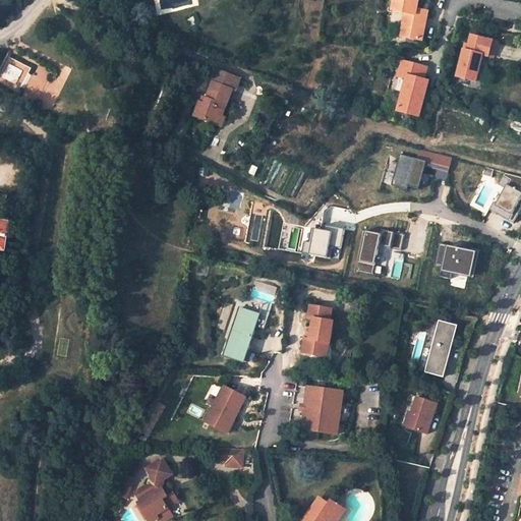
[(416,13),(419,1),(416,0),(394,0),(390,15),(403,18),(400,29),(406,31),(403,44),(418,47),(425,21),(420,20),(421,15),(416,13)]
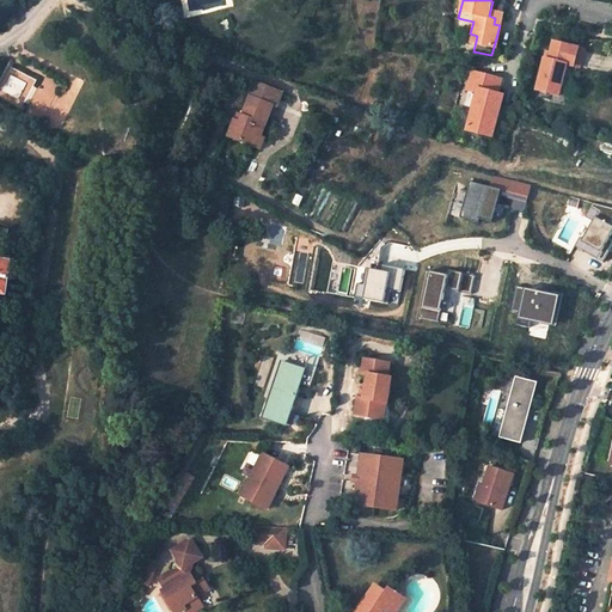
[(477,36),(470,34),(466,49),(473,51),(477,36)]
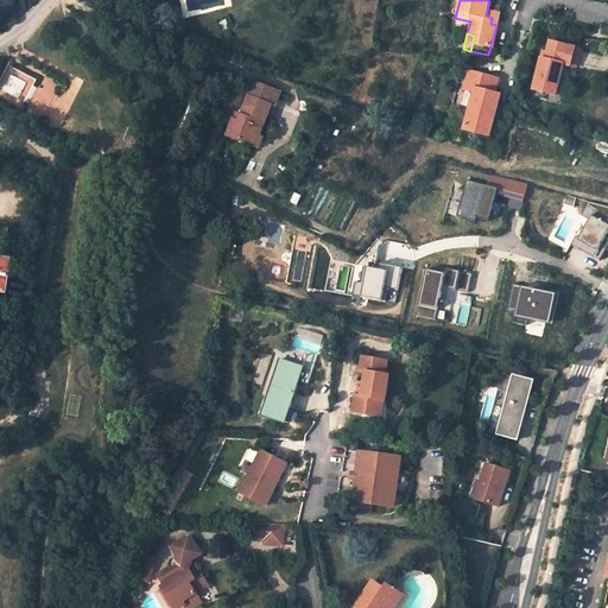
[(575,67),(580,49),(550,42),(545,58),(540,58),(532,89),(555,95),(563,64),(575,67)]
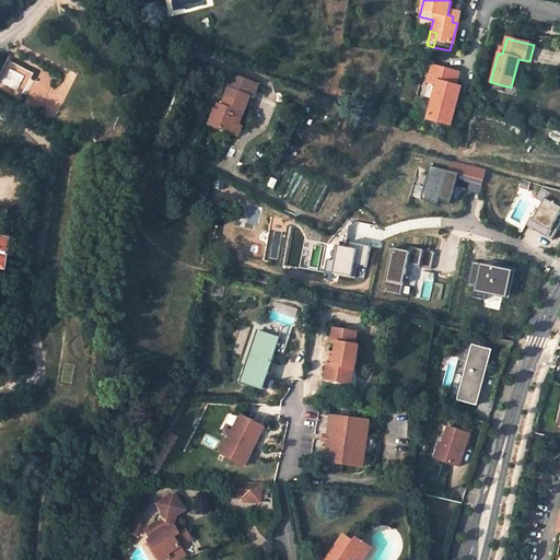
[(0,82),(24,92),(33,71),(9,61),(0,82)]
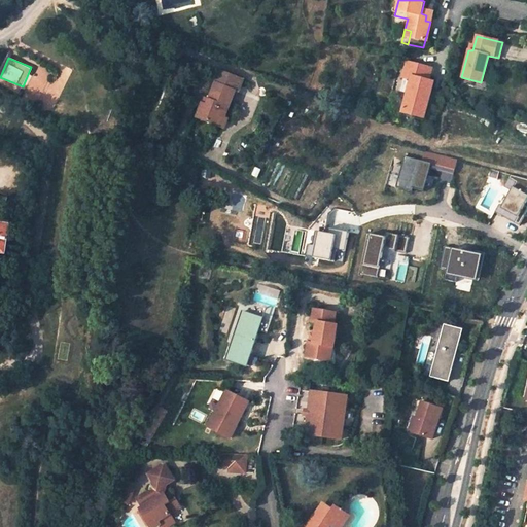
[(431,67),(406,61),(401,76),(410,78),(400,111),(423,117),(432,81),(428,80),(431,67)]
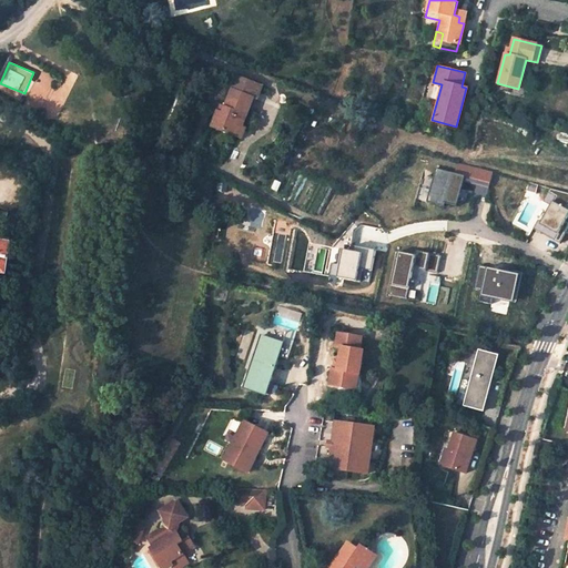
[(180,90),(186,93),(190,83),(183,81),(180,90)]
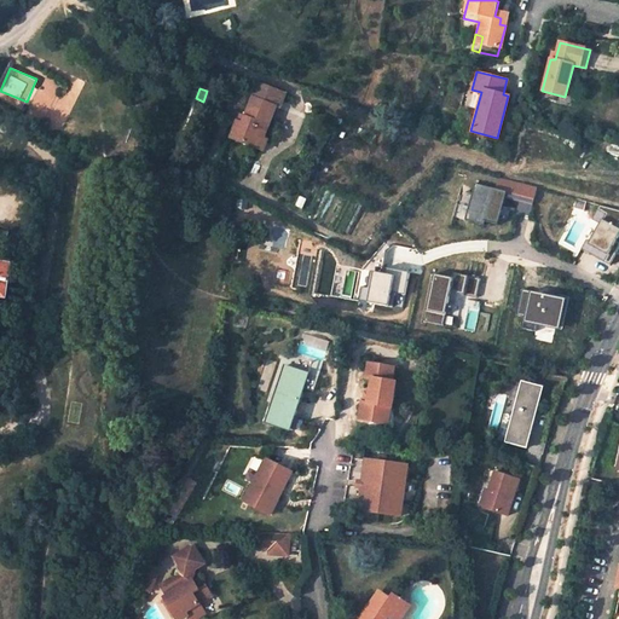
[(472,92),(468,106),(475,108),(479,94),(472,92)]
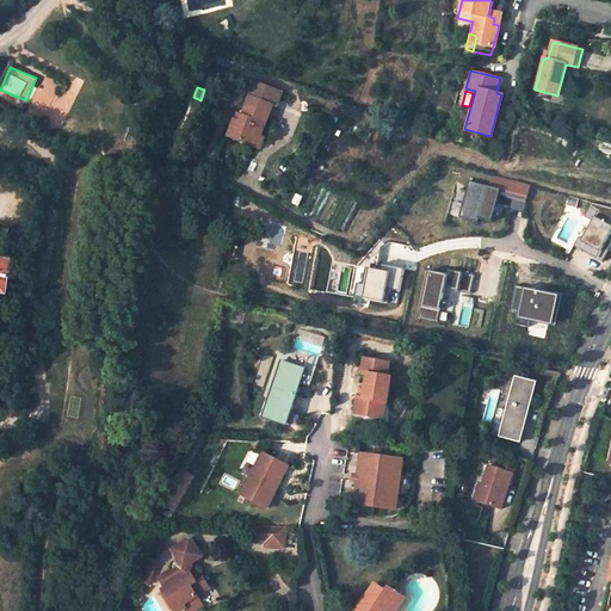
[(272,105),(251,96),(242,115),(240,122),(235,119),(228,135),(252,144),(255,135),(260,136),(272,105)]
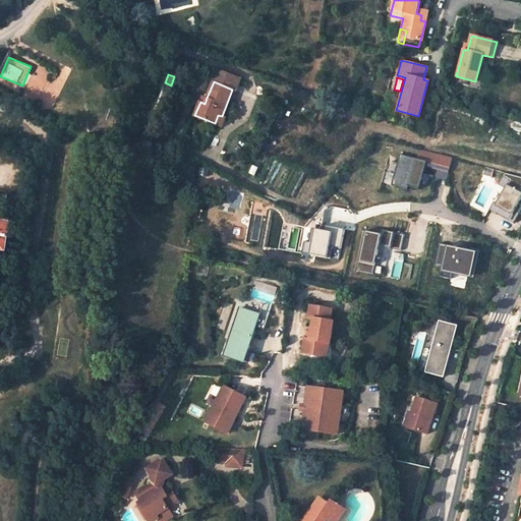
[(226,118),(222,116),(218,115),(215,123),(222,126),(226,118)]
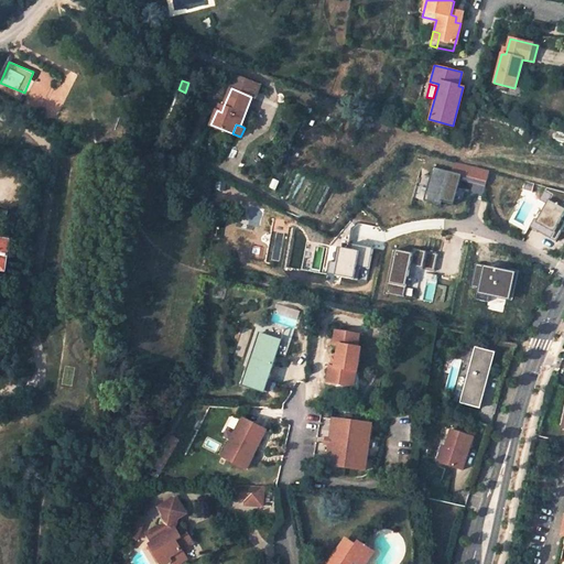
[(486,186),(490,172),(487,170),(455,162),(453,172),(434,167),(424,201),(442,205),(443,203),(455,205),(462,180),(486,186)]
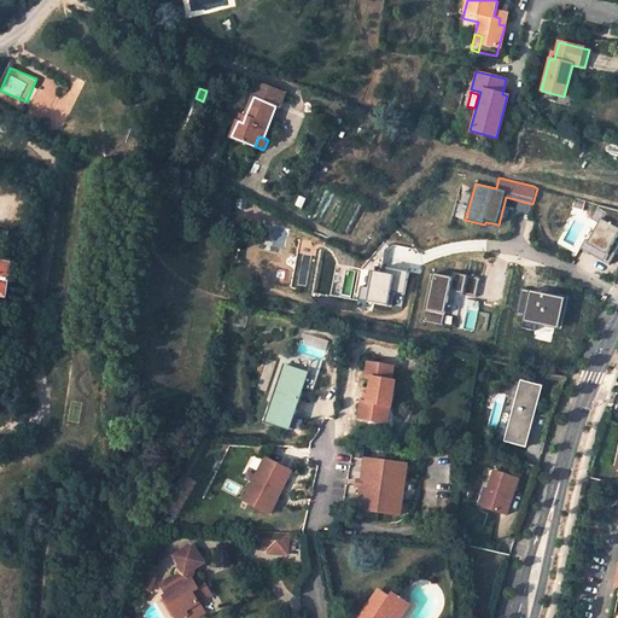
[(573,208),(583,210),(587,200),(576,198),(573,208)]
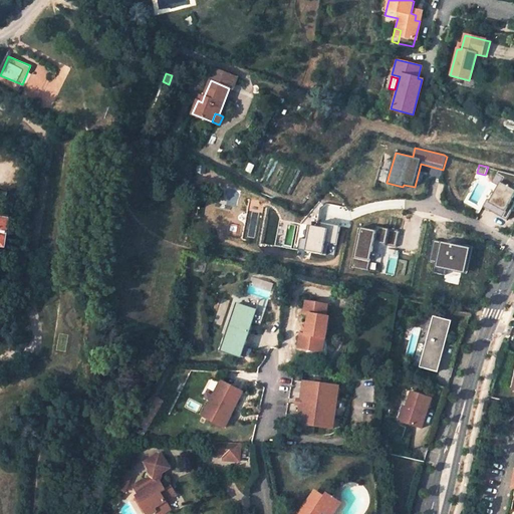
[(488,198),(483,206),(507,220),(513,207),(513,200),(513,199),(513,197),(513,174),(499,170),(492,182),(498,185),(491,200),(488,198)]
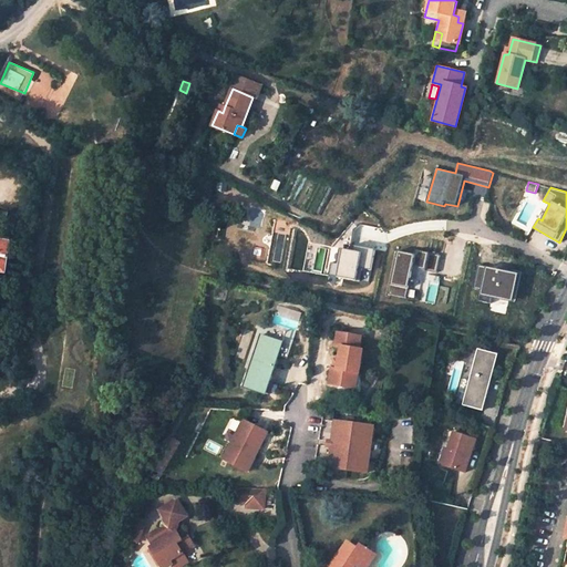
[(11,243),(0,240),(0,271),(7,274),(11,243)]
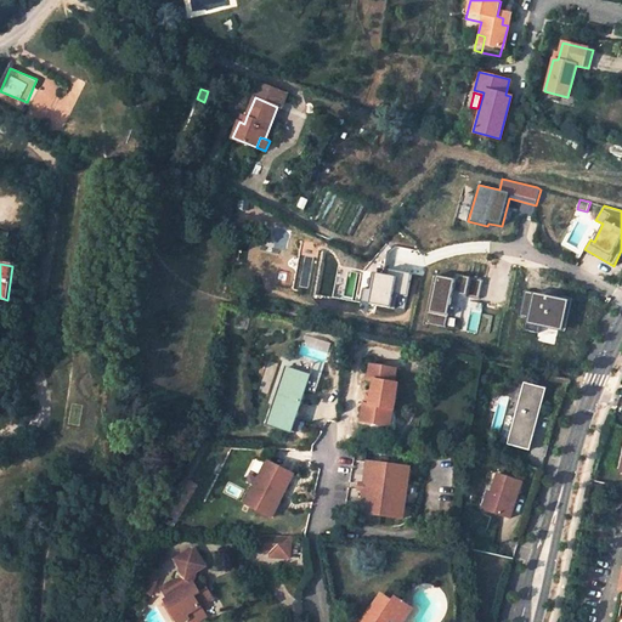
[(407,297),(413,273),(399,271),(397,276),(388,275),(377,272),(373,288),(363,287),(360,301),(394,309),(397,295),(407,297)]
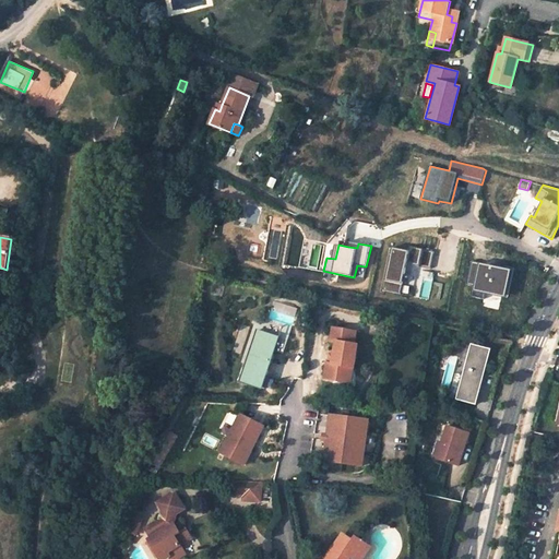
[(430,269),(435,252),(411,247),(409,251),(393,248),(383,289),(401,294),(407,264),(430,269)]
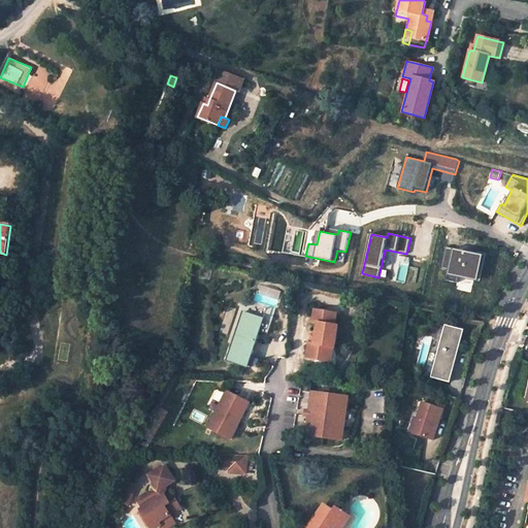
[(459,276),(476,281),(480,265),(484,266),(487,254),(477,252),(476,254),(446,246),(441,268),(449,270),(447,281),(458,283),(459,276)]
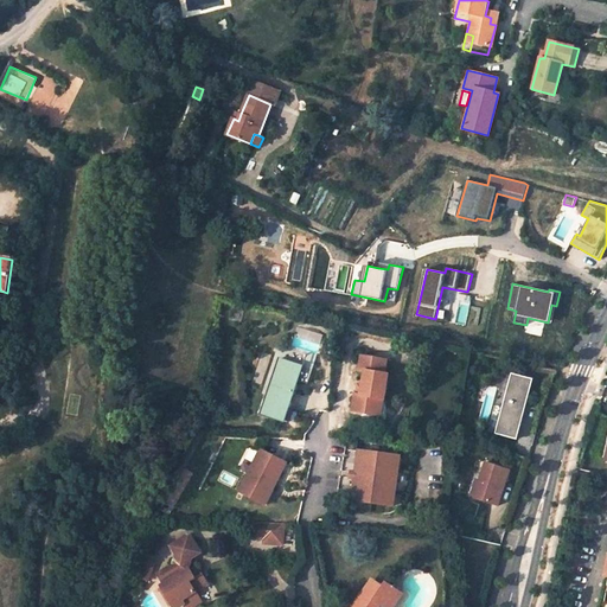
[(385,358),(359,355),(357,369),(363,370),(360,384),(359,394),(355,394),(353,393),(351,410),(375,414),(377,397),(382,397),(383,398),(385,385),(381,385),(383,372),(385,358)]
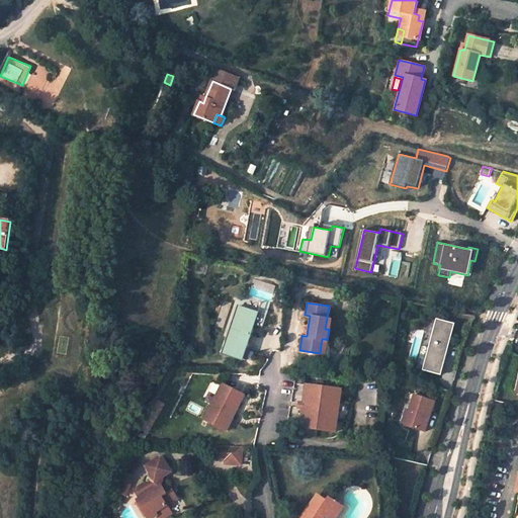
[(260,313),(241,306),(224,352),(244,359),(260,313)]
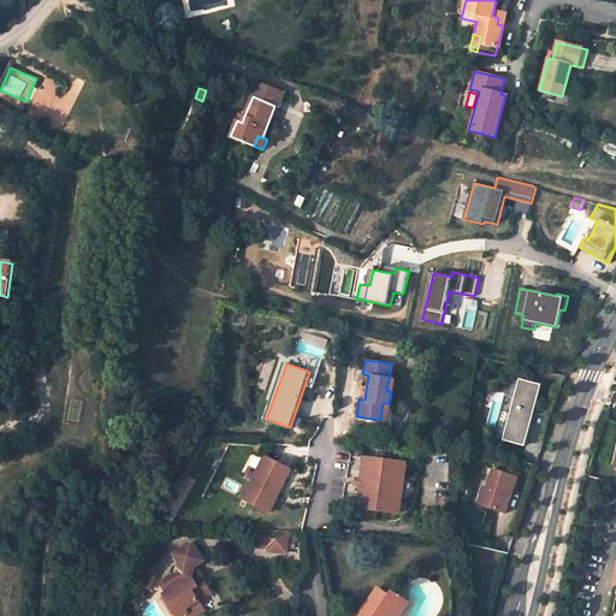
[(503,442),(523,446),(540,385),(520,380),(503,442)]
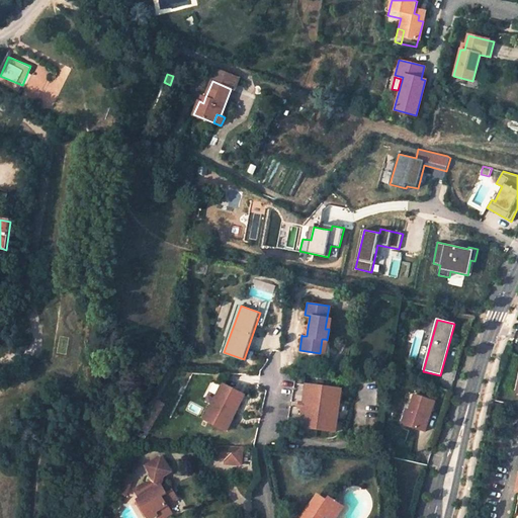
[(442,376),(455,325),(454,324),(440,375),(442,376)]
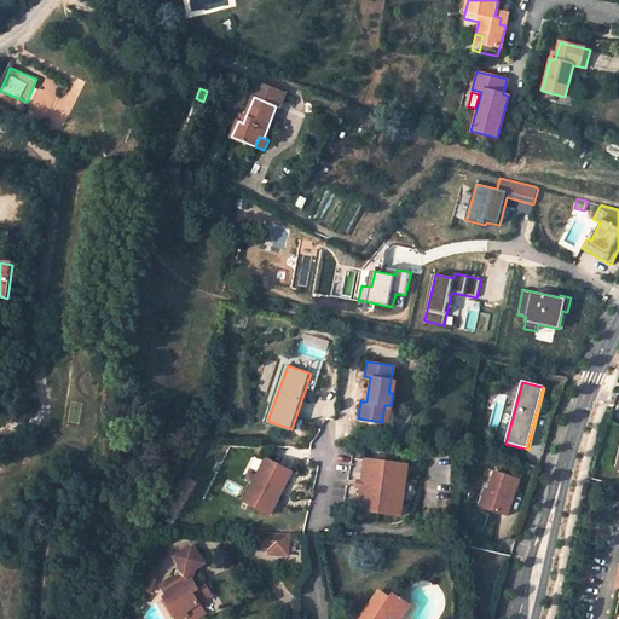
[(284,467),(267,458),(246,501),(272,514),(284,490),(276,486),(284,467)]
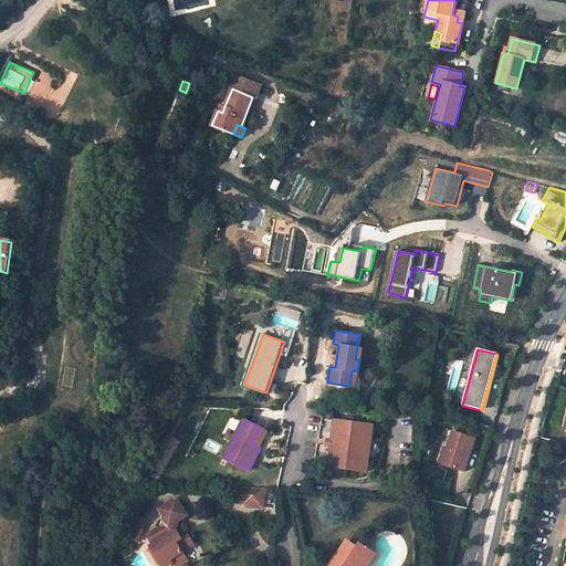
[(373,423),(334,419),(332,440),(327,439),(327,444),(332,446),(328,465),(368,470),(373,423)]
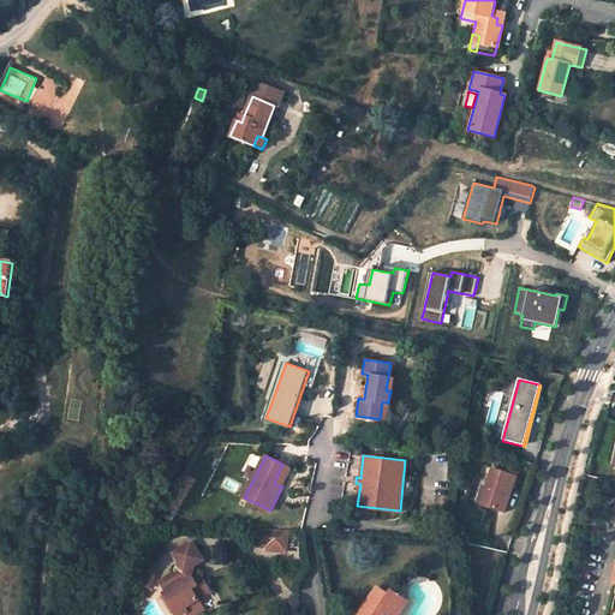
[(282,464),(274,483),(282,487),(291,469),(282,464)]
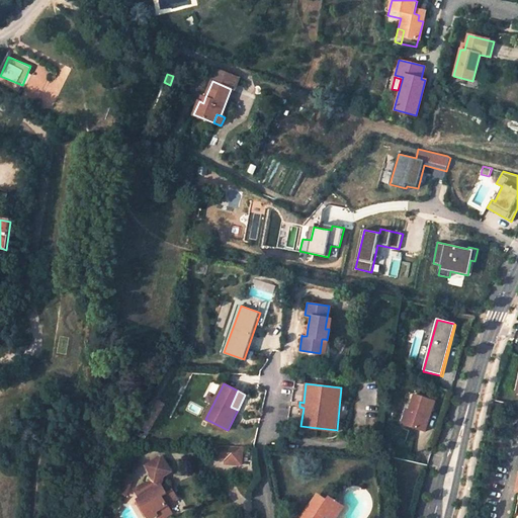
[(425,433),(434,403),(414,396),(404,426),(425,433)]
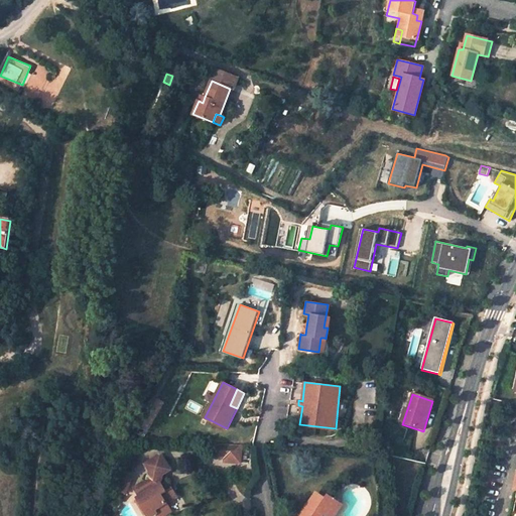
[(225,444),(217,443),(216,457),(225,458),(225,444)]
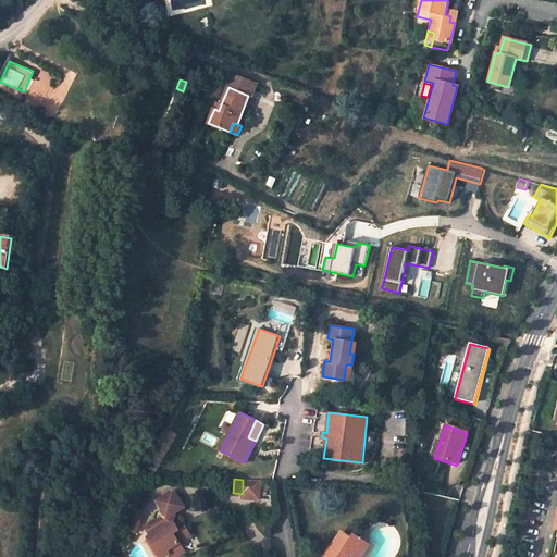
[(261,480),(243,480),(243,494),(242,498),(260,499),(261,480)]
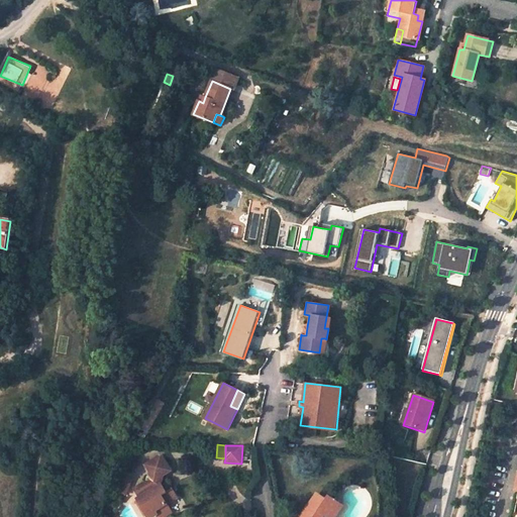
[(167,494),(162,486),(164,481),(165,477),(168,475),(170,468),(164,457),(161,456),(150,462),(148,470),(150,473),(147,482),(140,486),(145,495),(136,499),(146,516),(156,512),(158,516),(164,516),(171,513),(167,505),(178,499),(173,491),(167,494)]
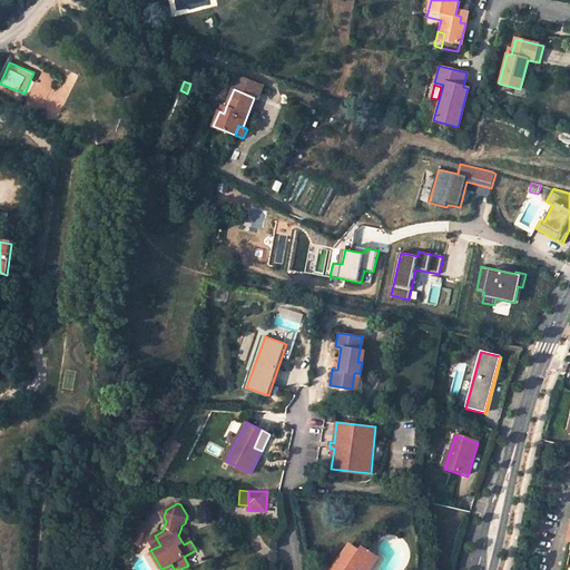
[(139,519),(134,532),(141,536),(146,521),(139,519)]
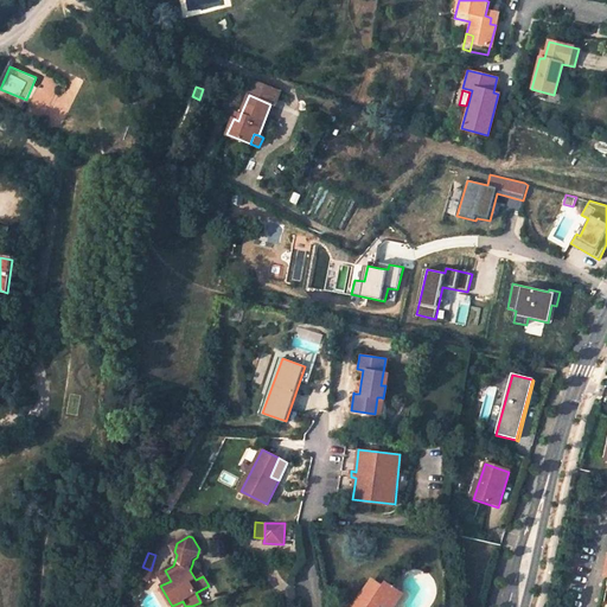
[(203,576),(196,566),(192,564),(190,570),(196,580),(203,576)]
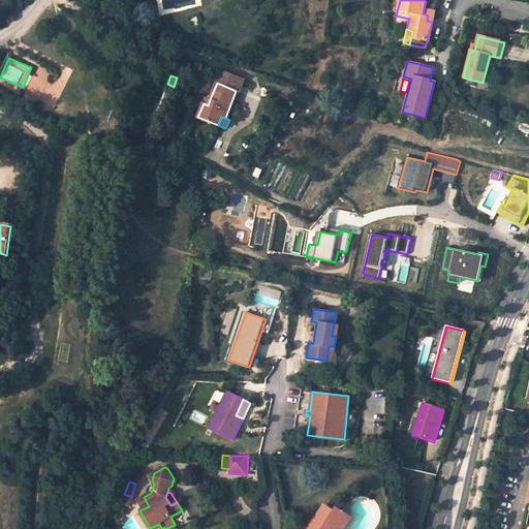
[(349,516),(337,507),(334,510),(327,505),(322,506),(323,508),(319,512),(317,514),(318,516),(314,521),(311,522),(312,525),(310,528),(311,528),(332,528),(334,528),(335,528),(340,528),(342,527),(345,527),(345,524),(347,521),(350,520),(349,516)]
